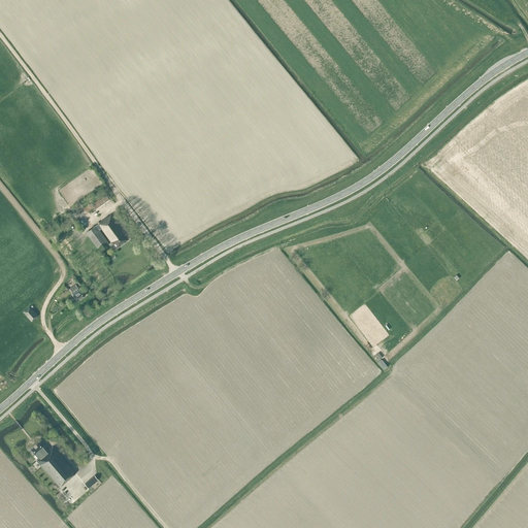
[(105,195),(99,199),(92,204),(96,209),(109,199),(105,195)]
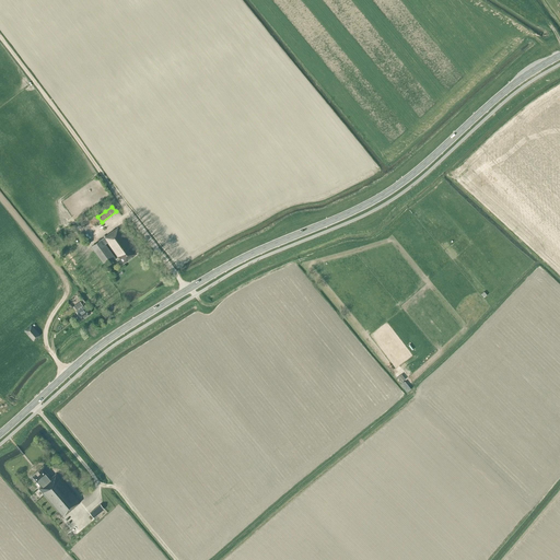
[(102,238),(91,246),(105,266),(115,258),(105,244),(107,243),(118,258),(119,257),(124,263),(136,253),(133,249),(131,246),(132,246),(118,226),(104,237),(102,240),(102,238)]
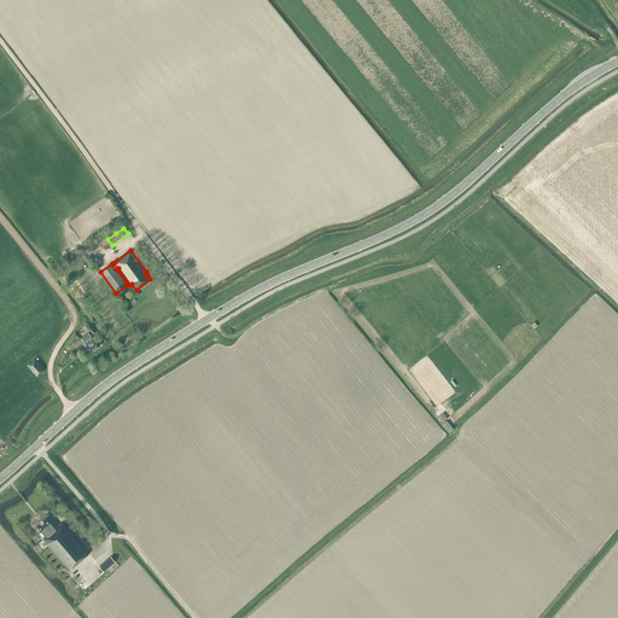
[(83,344),(91,353),(100,345),(94,337),(92,338),(91,337),(91,336),(88,333),(82,338),(85,342),(85,340),(86,343),(83,344)]
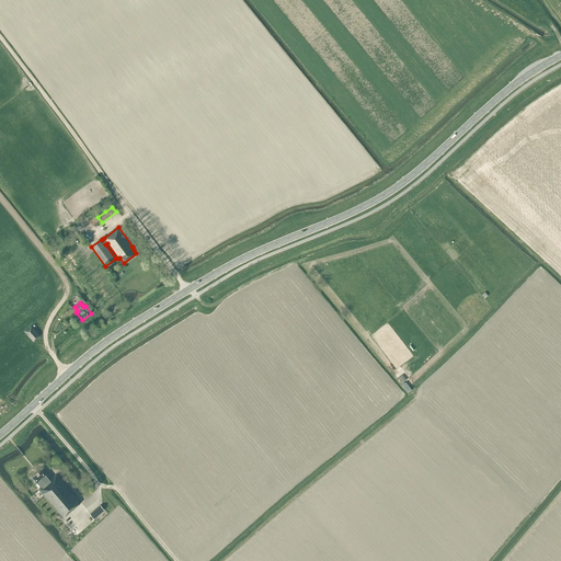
[(24,332),(33,342),(39,335),(31,325),(24,332)]
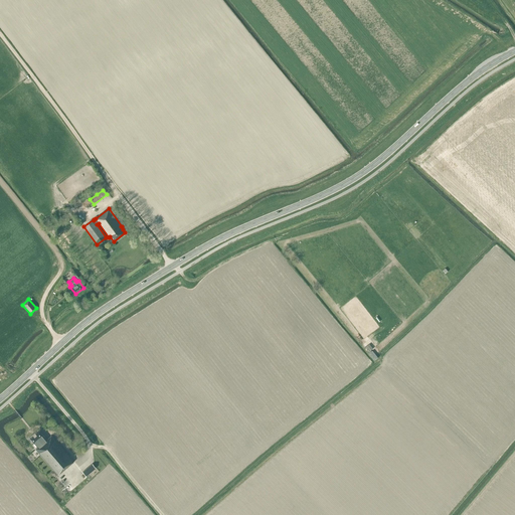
[(366,346),(369,351),(374,348),(370,343),(366,346)]
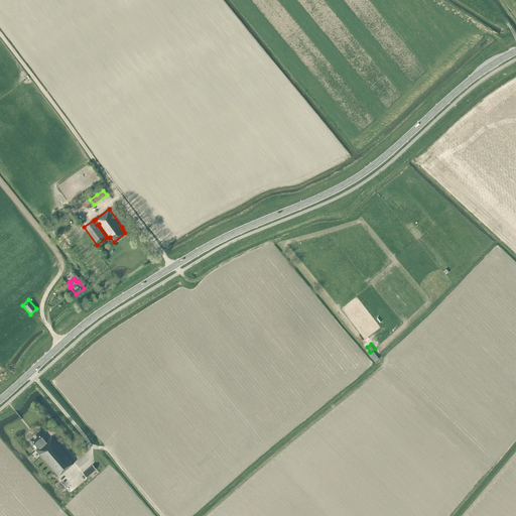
[(50,474),(54,479),(74,462),(51,435),(47,440),(38,430),(34,433),(34,432),(32,434),(33,434),(29,438),(37,448),(35,449),(53,472),(50,474)]
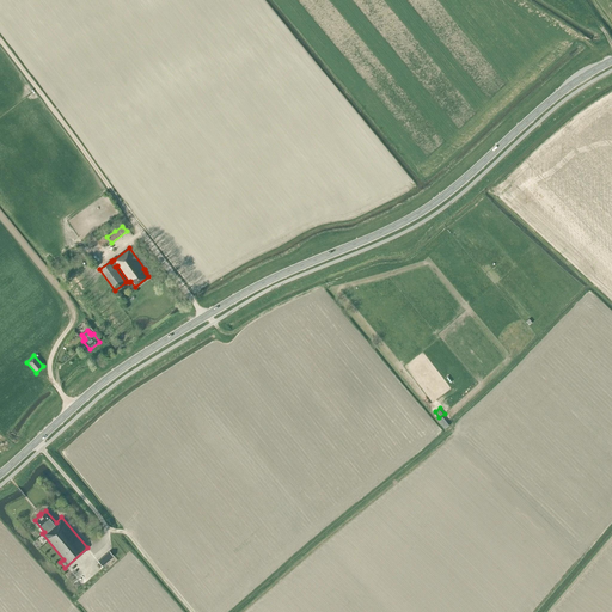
[(98,561),(103,565),(114,556),(109,551),(98,561)]
